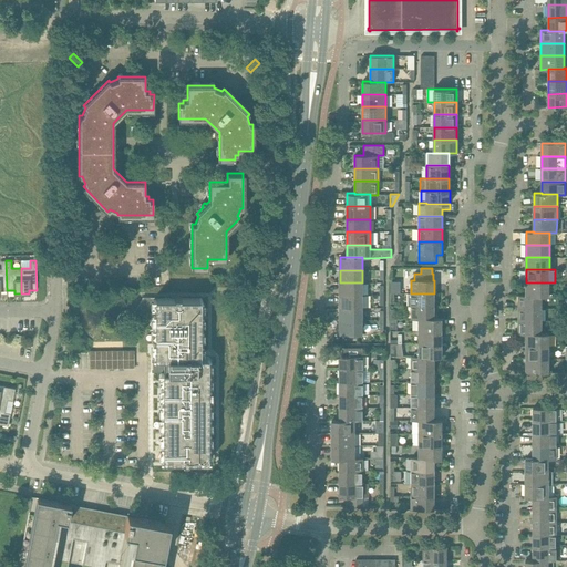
[(362,296),(362,282),(340,282),(340,296),(362,296)]
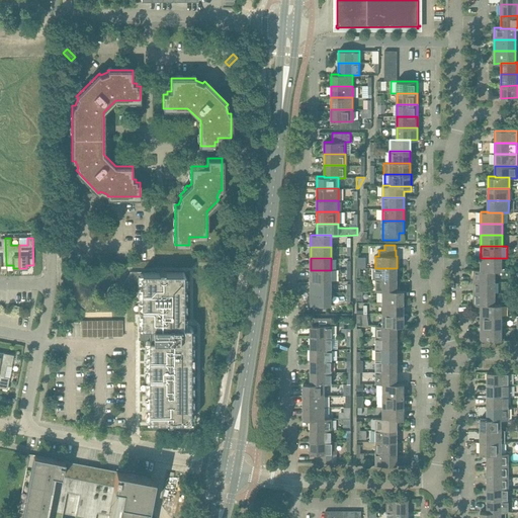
[(502,270),(502,258),(481,258),(481,270),(495,270),(502,270)]
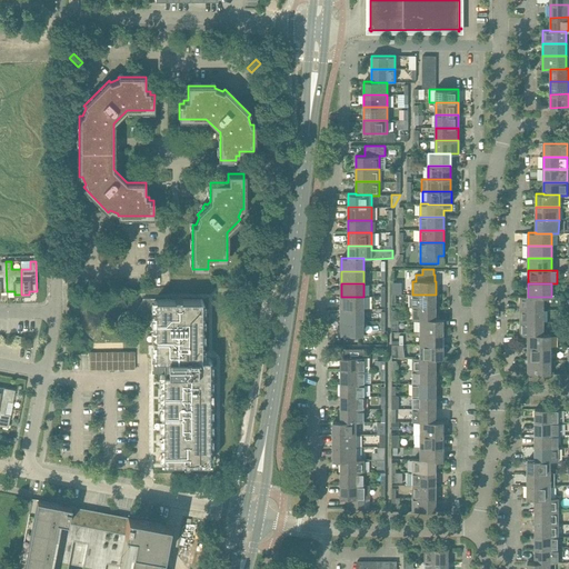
[(412,295),(409,295),(409,307),(412,307),(436,307),(436,295),(412,295)]
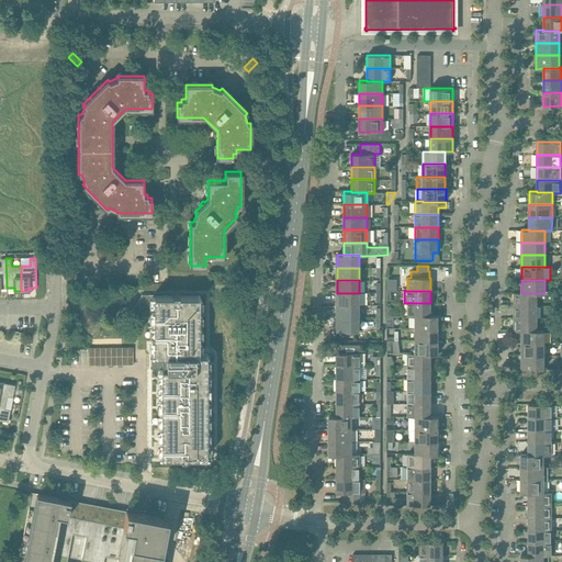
[(337,305),(359,305),(359,293),(337,293),(337,305)]
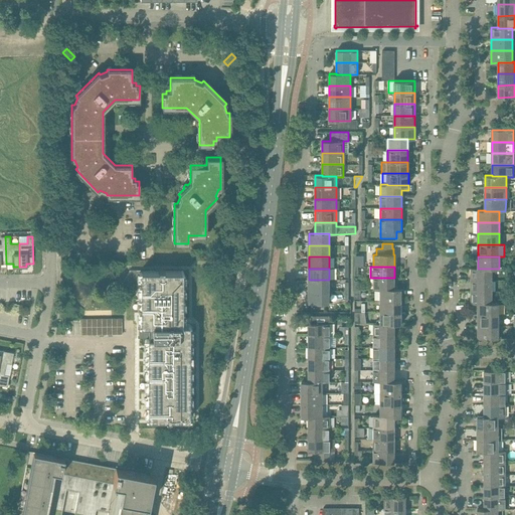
[(492,280),(492,269),(478,269),(471,269),(471,280),(492,280)]
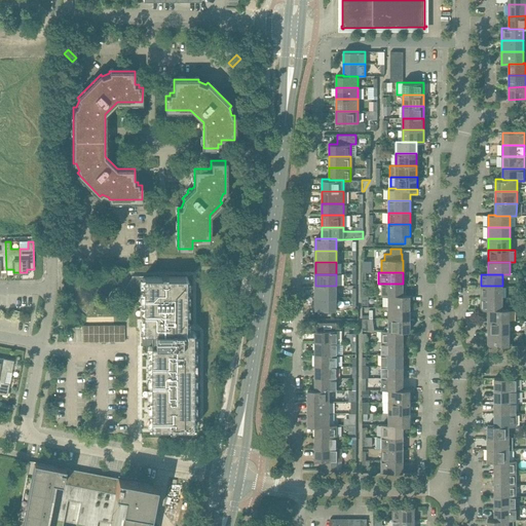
[(151,344),(151,347),(151,427),(170,427),(170,429),(174,429),(174,427),(191,427),(191,332),(184,331),(184,277),(166,277),(166,275),(162,275),(162,277),(145,277),(145,275),(132,275),(124,290),(125,289),(128,290),(133,292),(136,292),(140,293),(141,293),(141,291),(145,291),(144,333),(147,333),(147,338),(147,339),(146,338),(145,338),(144,339),(143,340),(143,341),(143,342),(144,343),(145,343),(146,343),(151,343),(151,344)]
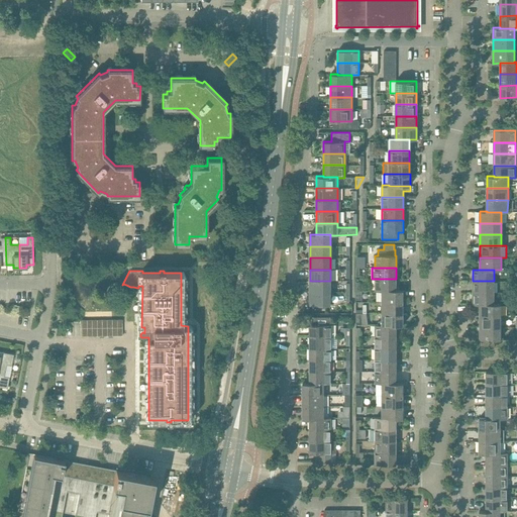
[(396,290),(396,279),(375,279),(375,291),(382,291),(396,291),(396,290)]
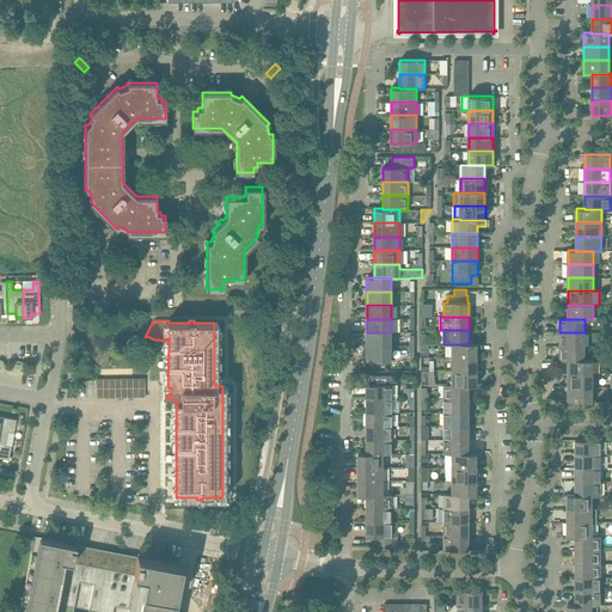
[(391,347),(391,332),(367,332),(367,347),(391,347)]
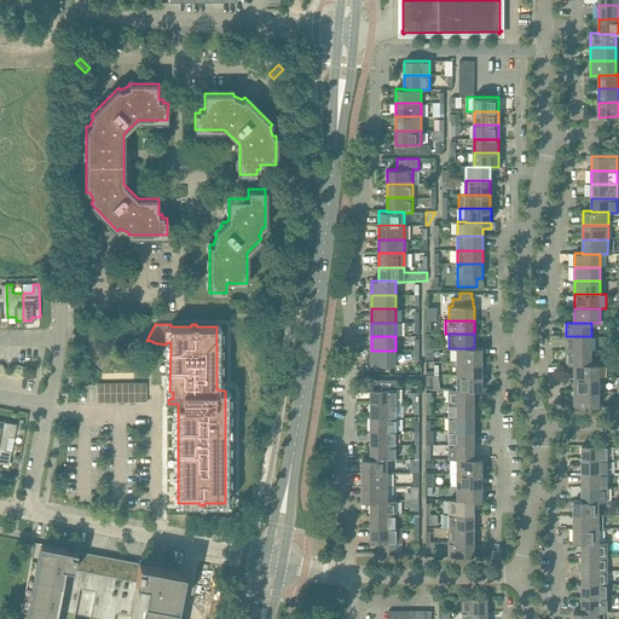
[(566,336),(566,351),(591,351),(591,336),(566,336)]
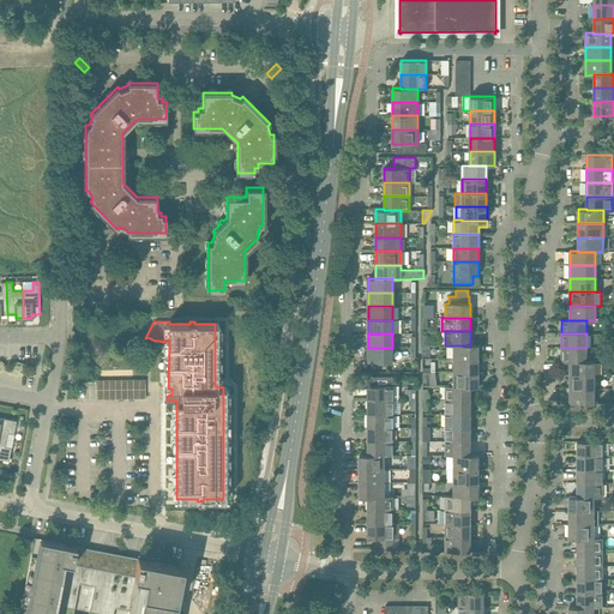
[(479,344),(470,344),(470,345),(453,345),(453,359),(479,359),(479,344)]
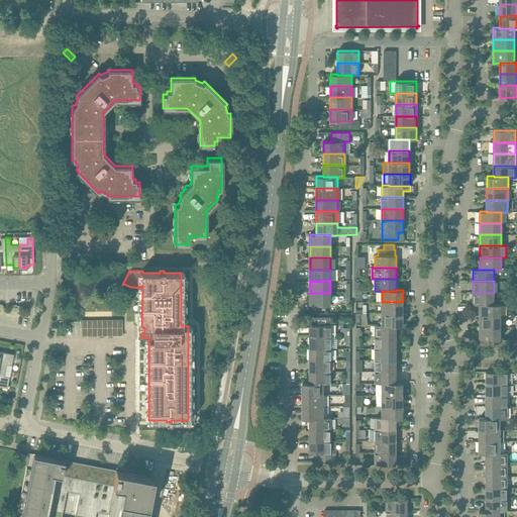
[(330,293),(310,293),(310,304),(330,304),(330,293)]
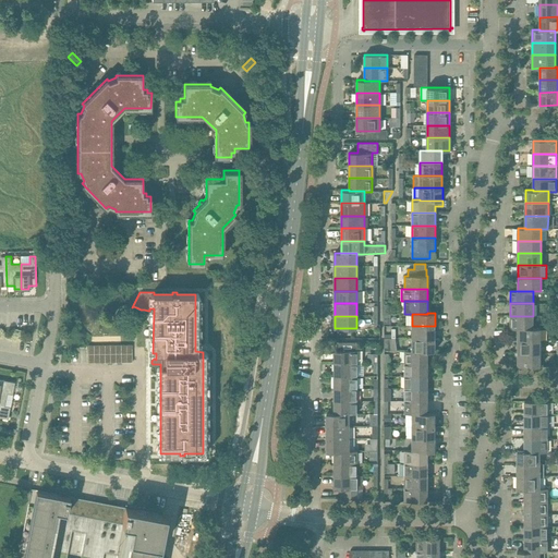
[(510,329),(518,329),(518,328),(533,328),(533,316),(510,316),(510,329)]
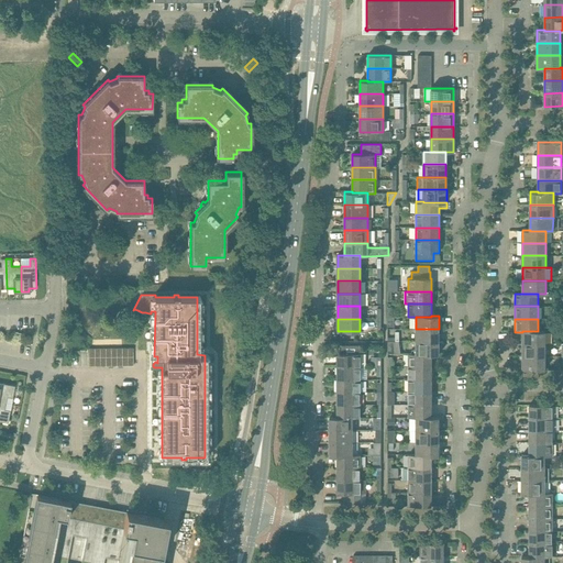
[(416,329),(416,342),(439,342),(439,329),(416,329)]
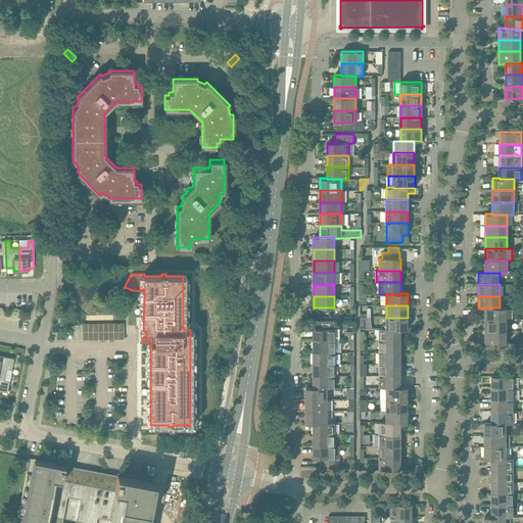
[(507,306),(500,307),(485,307),(485,308),(485,319),(507,319),(507,306)]
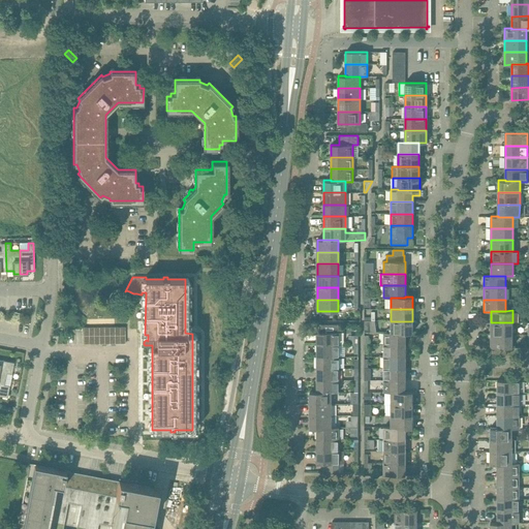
[(375,333),(375,321),(371,321),(365,321),(365,333),(375,333)]
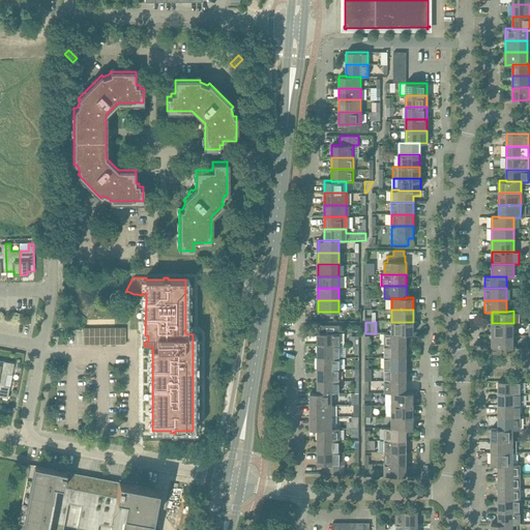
[(388,330),(388,333),(391,333),(406,333),(406,334),(413,333),(413,322),(391,322),(391,329),(388,330)]
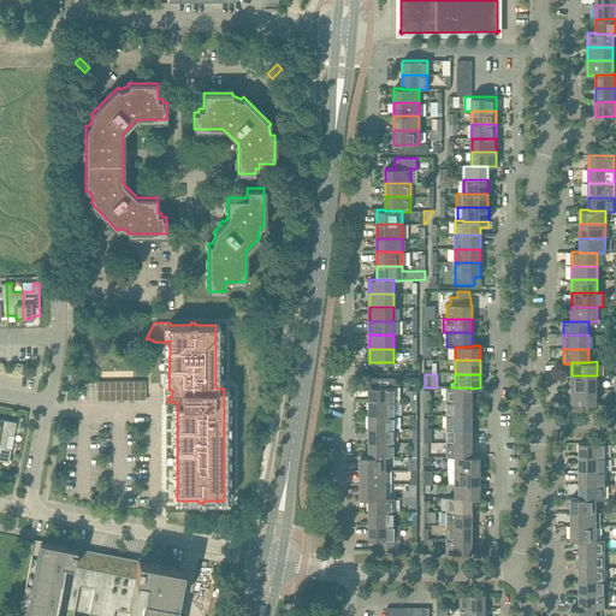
[(597,375),(572,375),(572,390),(597,390),(597,375)]
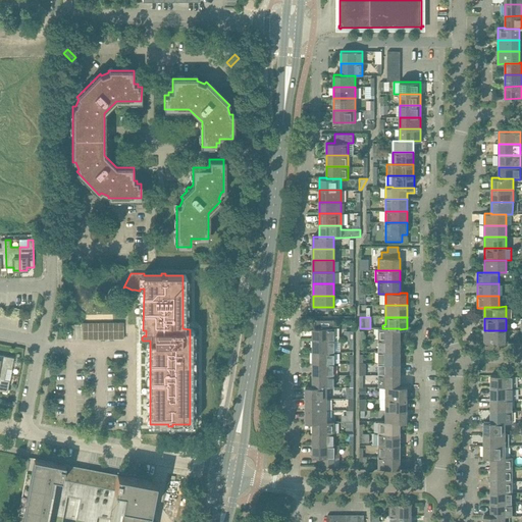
[(316,328),(313,328),(313,341),(333,340),(338,340),(338,328),(333,328),(333,320),(316,320),(316,328)]
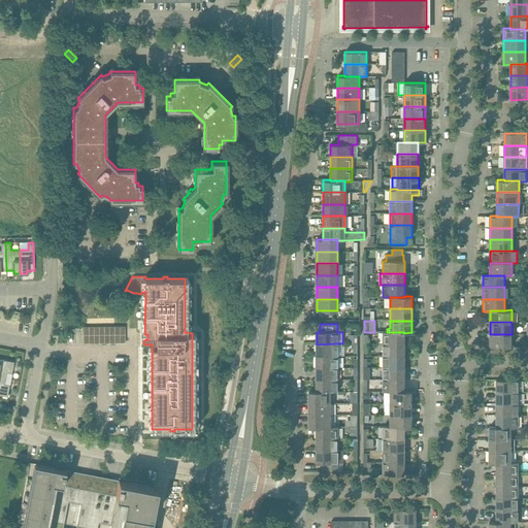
[(84,327),(84,329),(84,334),(84,343),(97,343),(99,343),(125,342),(125,339),(125,334),(125,331),(125,329),(125,327),(84,327)]
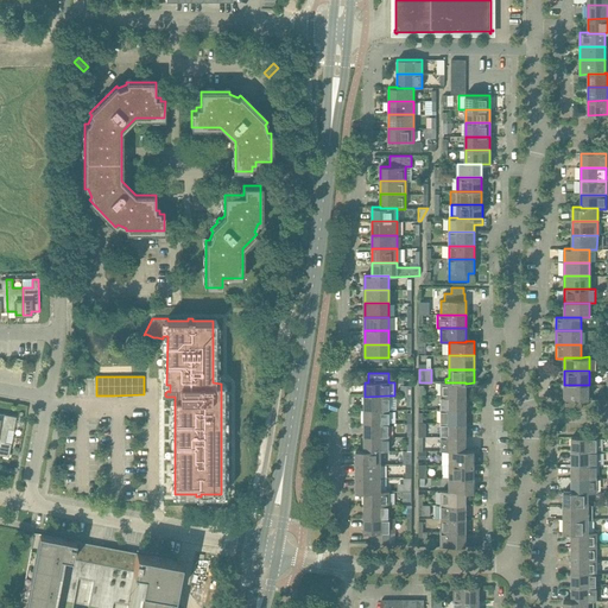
[(441,382),(441,397),(466,397),(466,384),(466,382),(449,382),(445,382),(441,382)]
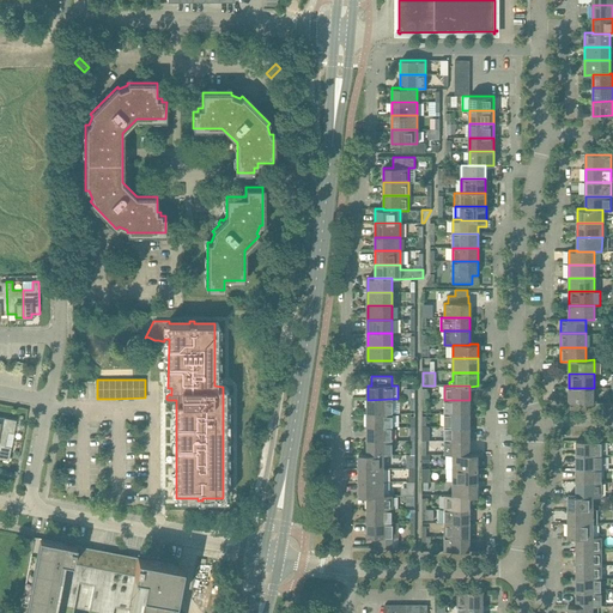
[(594,402),(594,388),(569,388),(569,402),(594,402)]
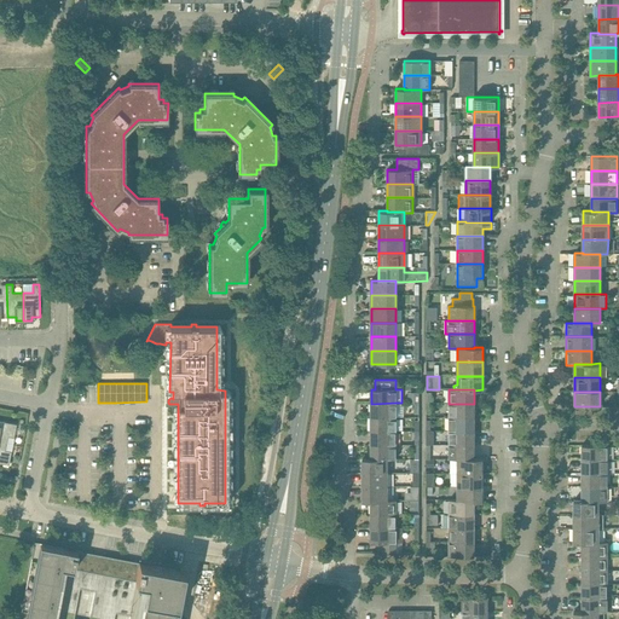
[(395,417),(395,403),(371,404),(371,417),(395,417)]
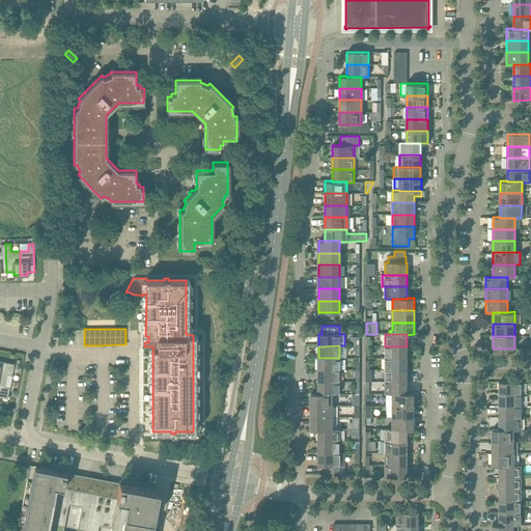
[(385,346),(385,358),(407,358),(407,346),(385,346)]
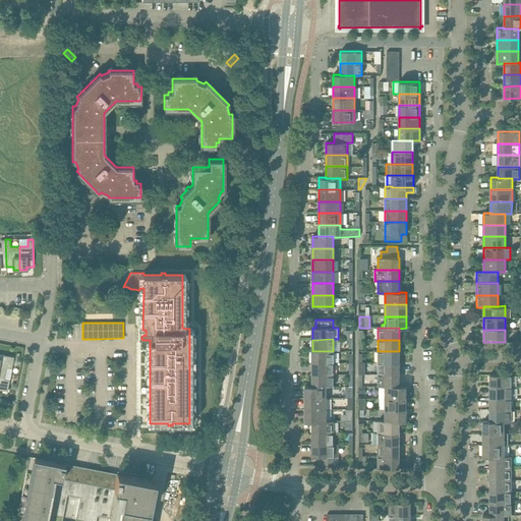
[(333,362),(333,351),(312,351),(312,363),(333,362)]
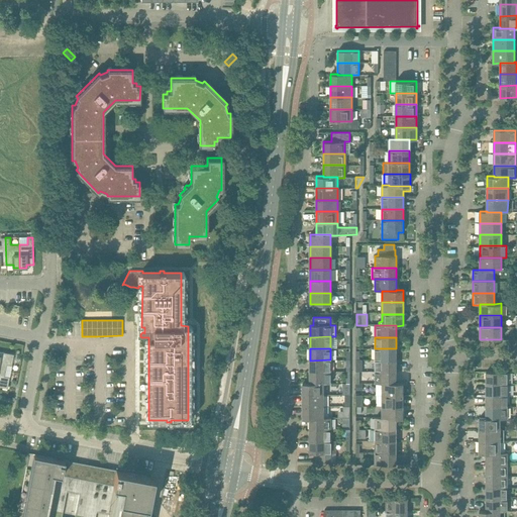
[(375,348),(375,359),(396,359),(396,348),(375,348)]
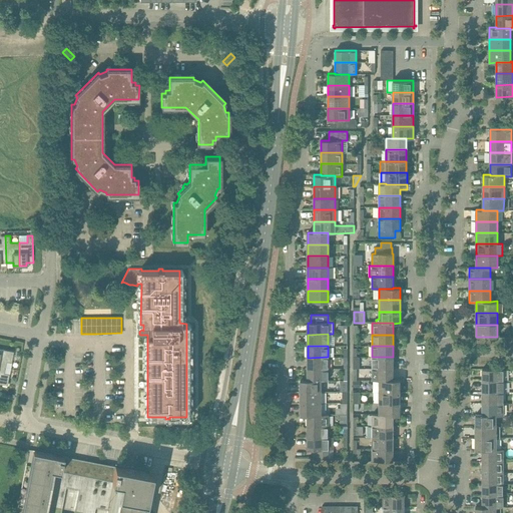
[(0,366),(5,368),(6,362),(11,363),(13,352),(0,349),(0,366)]
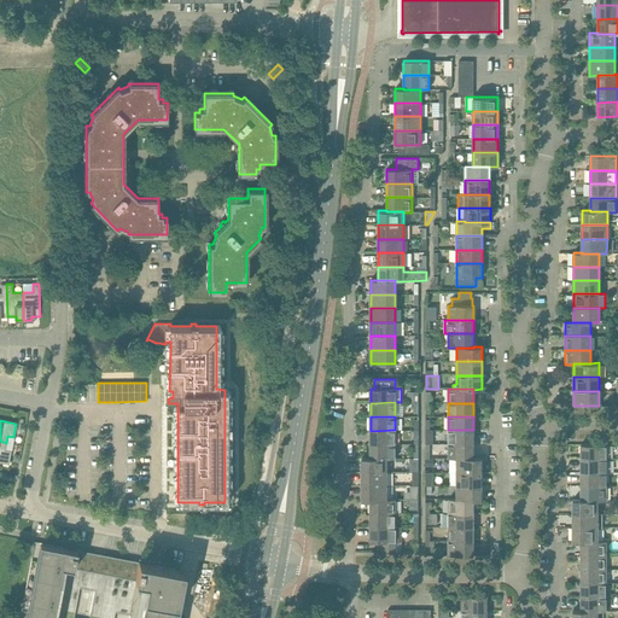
[(395,444),(395,430),(371,431),(371,444),(395,444)]
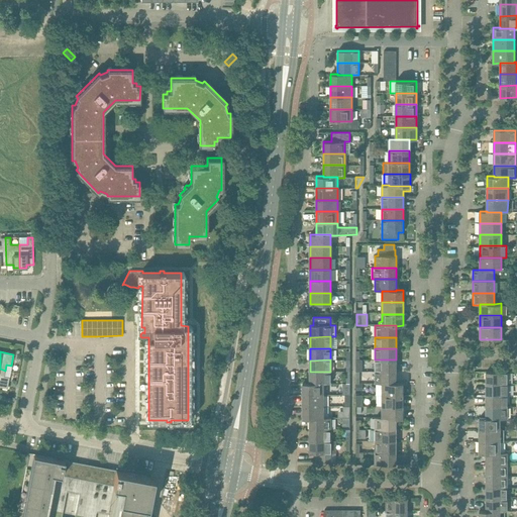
[(375,359),(375,372),(396,372),(396,359),(375,359)]
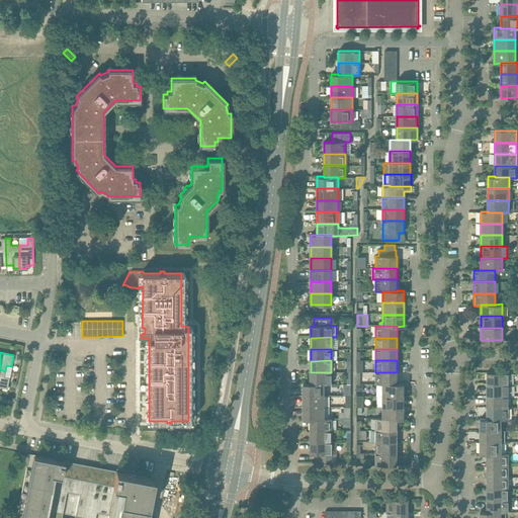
[(5,371),(0,369),(0,387),(7,390),(9,377),(4,376),(5,371)]
